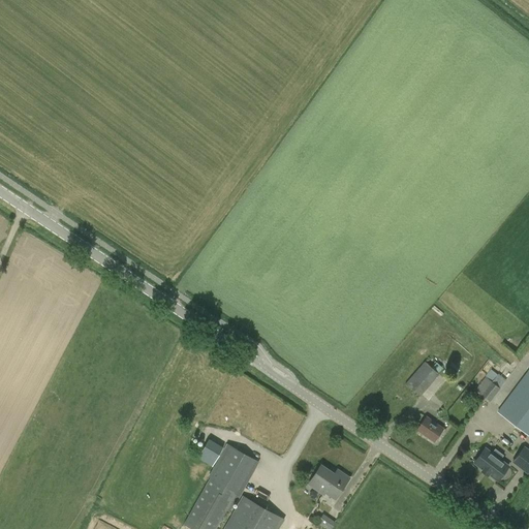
[(421,396),(440,374),(425,361),(405,384),(421,396)]
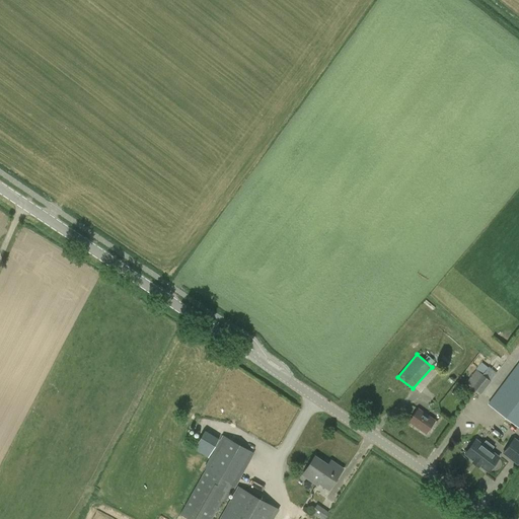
[(518,362),(488,404),(518,428),(518,362)]
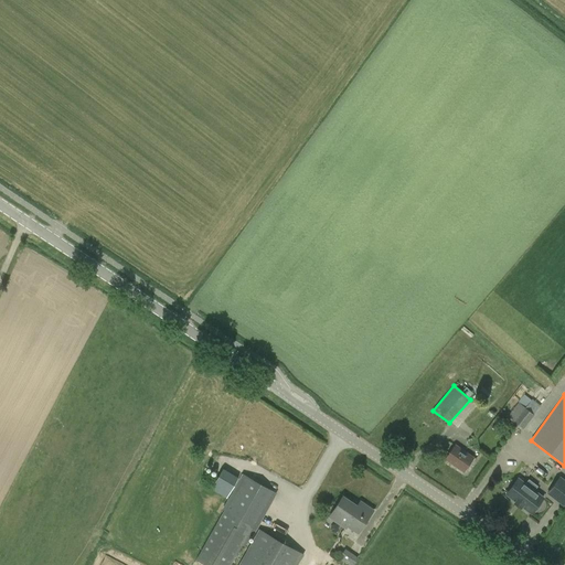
[(534,416),(533,415),(541,406),(532,398),(524,408),(519,404),(509,416),(524,429),(534,416)]
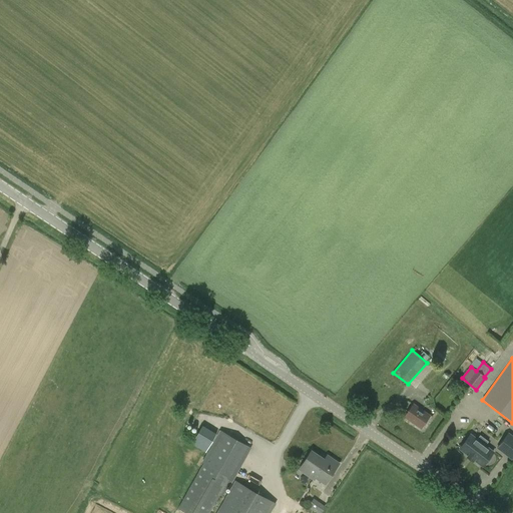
[(414,404),(405,417),(421,429),(430,416),(414,404)]
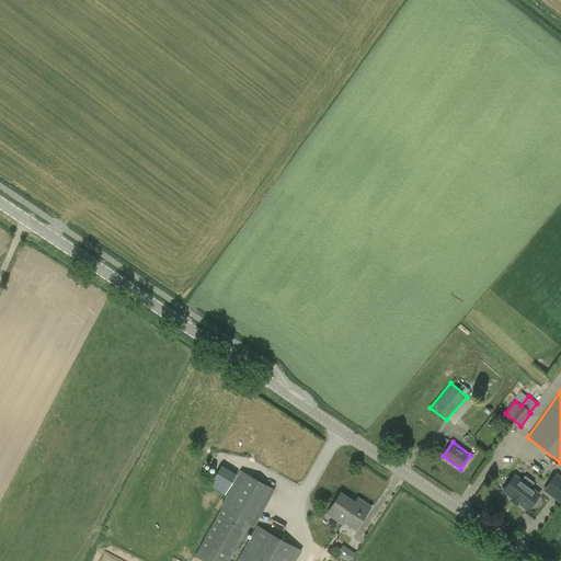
[(222,506),(253,523),(273,489),(242,471),(222,506)]
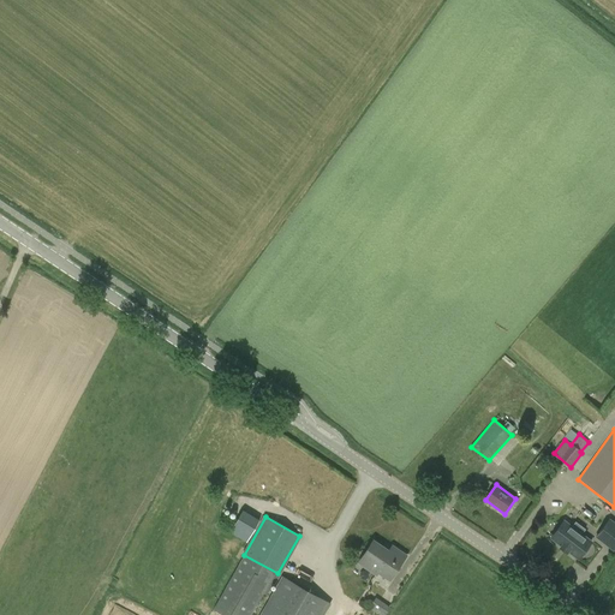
[(614,524),(609,519),(596,537),(614,550),(614,547),(614,524)]
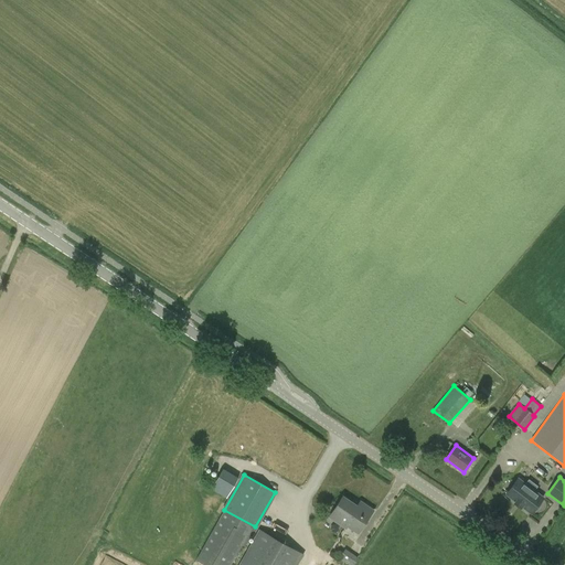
[(543,498),(534,491),(537,486),(529,479),(524,484),(518,479),(507,493),(516,501),(515,502),(514,502),(521,508),(521,507),(522,505),(531,513),(543,498)]
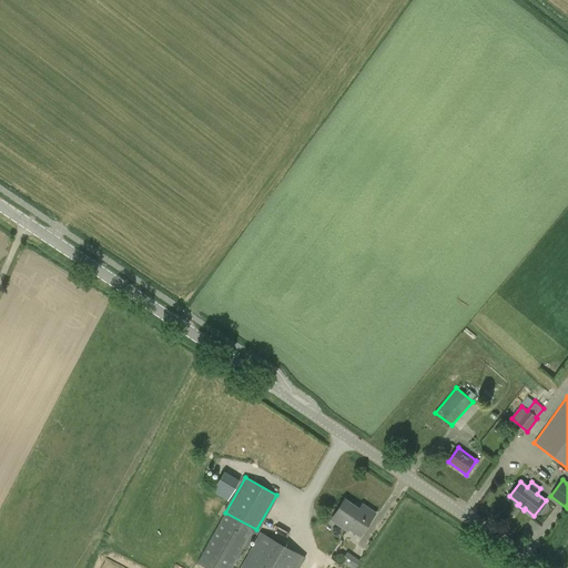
[(375,513),(362,504),(358,509),(344,499),(331,519),(347,530),(348,528),(359,536),(375,513)]
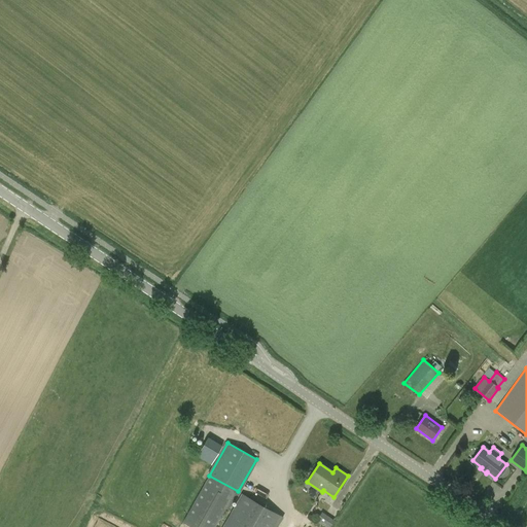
[(244,495),(225,526),(275,526),(281,517),(244,495)]
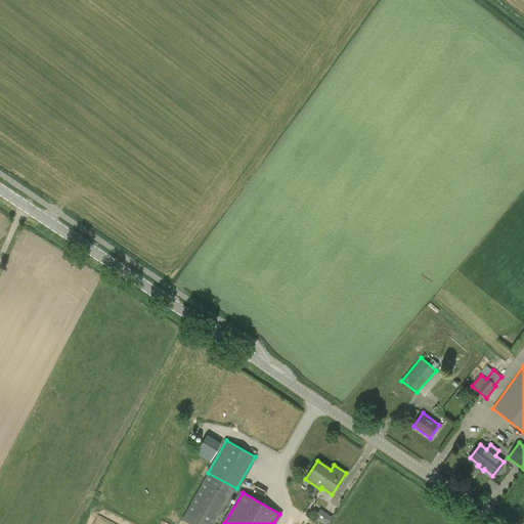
[(314,517),(324,523),(328,523),(333,517),(320,509),(314,517)]
